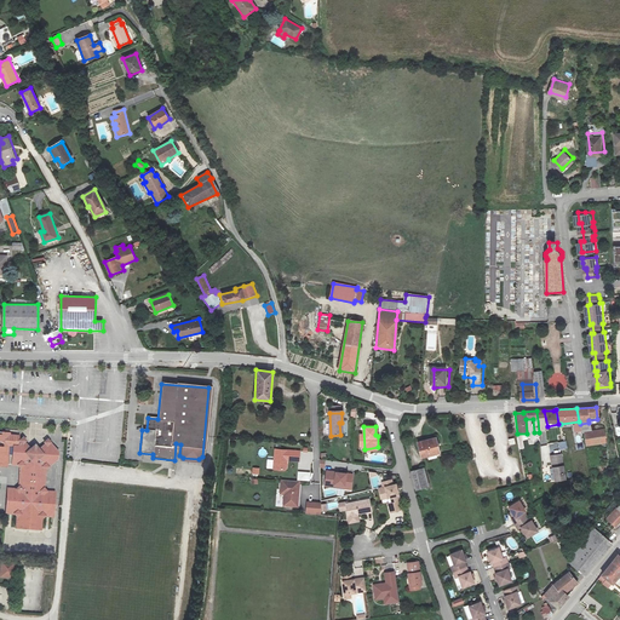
[(590,430),(584,431),(587,443),(604,440),(601,428),(590,430)]
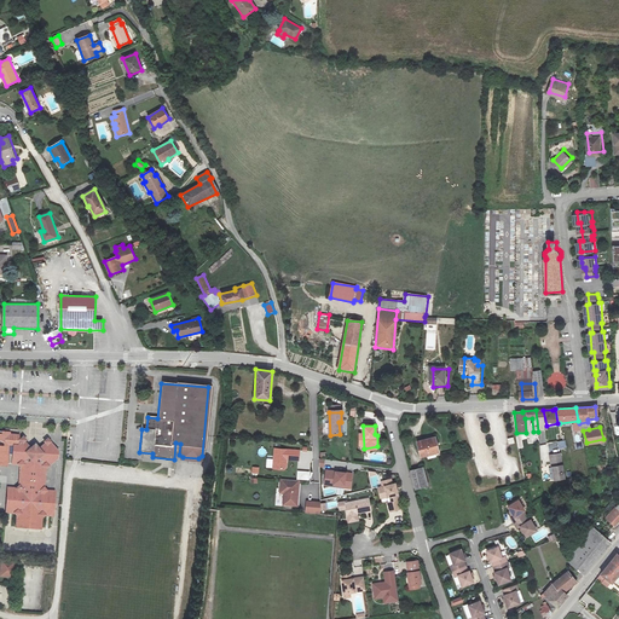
[(39,522),(40,521),(44,516),(42,515),(48,509),(50,505),(52,505),(53,493),(46,492),(42,489),(44,472),(56,461),(56,451),(46,440),(41,444),(44,445),(34,453),(30,452),(28,450),(24,453),(19,452),(19,446),(24,443),(22,438),(17,441),(17,437),(7,437),(7,434),(0,433),(0,468),(4,468),(5,466),(16,466),(19,470),(17,486),(13,491),(6,490),(4,502),(7,502),(6,508),(12,513),(12,516),(16,519),(15,520),(39,522)]
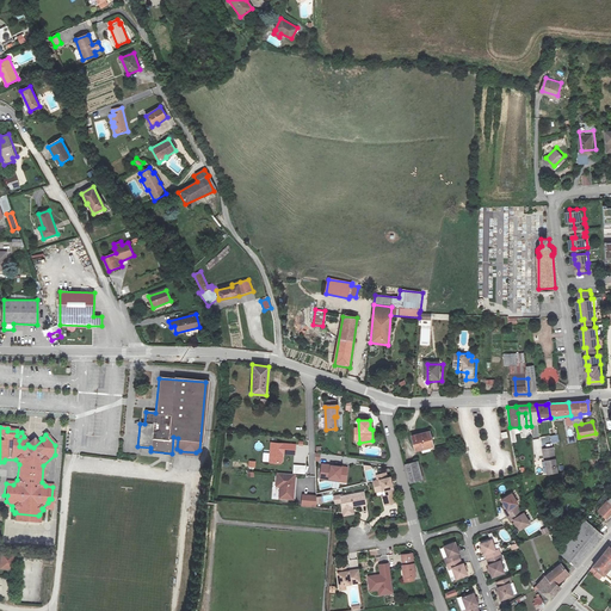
[(426,431),(409,436),(413,451),(431,446),(426,431)]
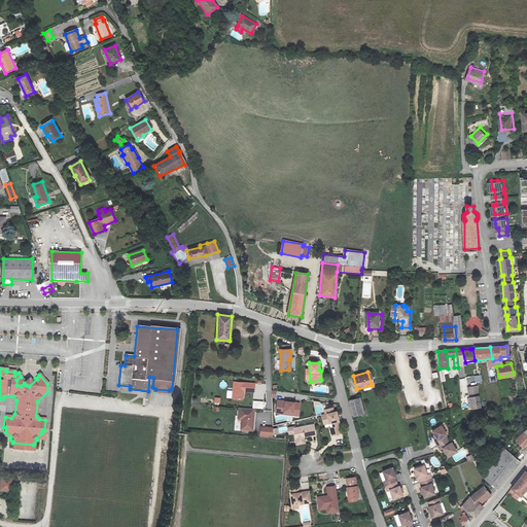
[(467,384),(482,382),(481,375),(466,377),(467,384)]
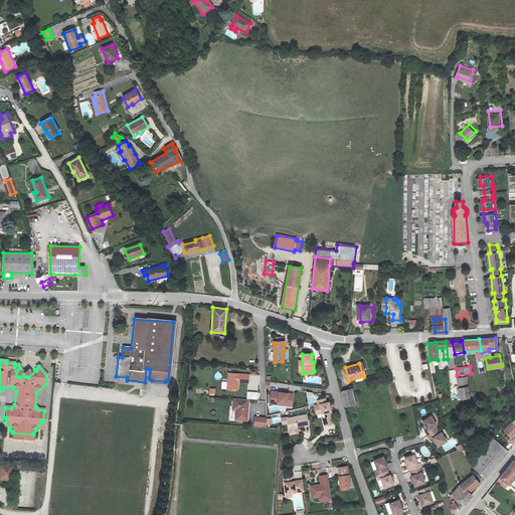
[(228,373),(226,389),(235,390),(237,388),(237,385),(236,383),(236,381),(238,381),(248,382),(248,374),(228,373)]
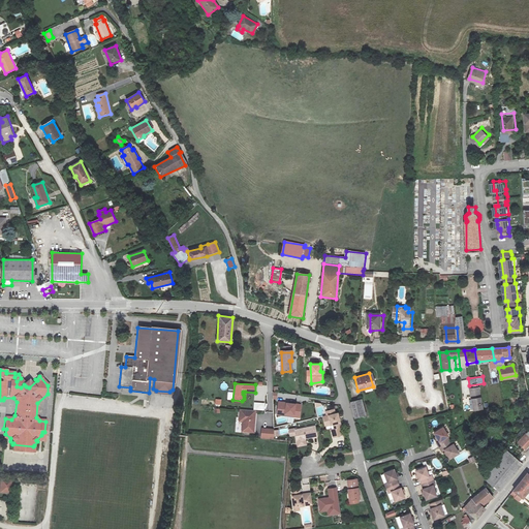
[(475,401),(472,402),(474,413),(484,411),(478,391),(473,392),(475,401)]
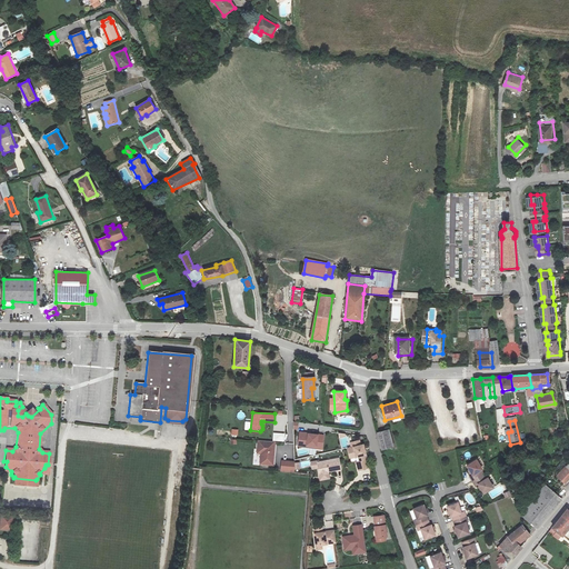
[(272,440),(285,442),(286,433),(273,432),(272,440)]
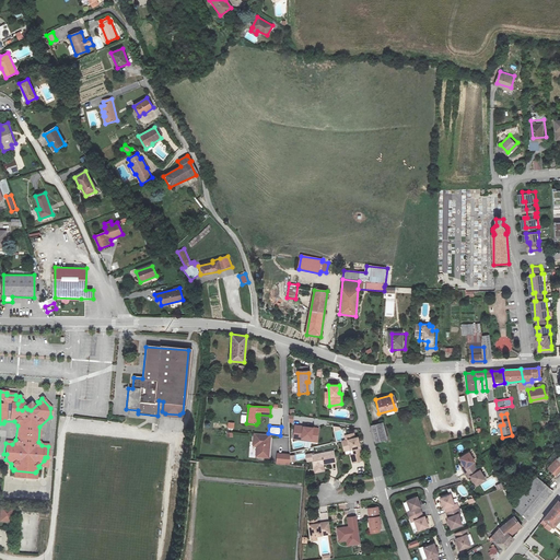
[(386,442),(382,426),(371,429),(376,445),(386,442)]
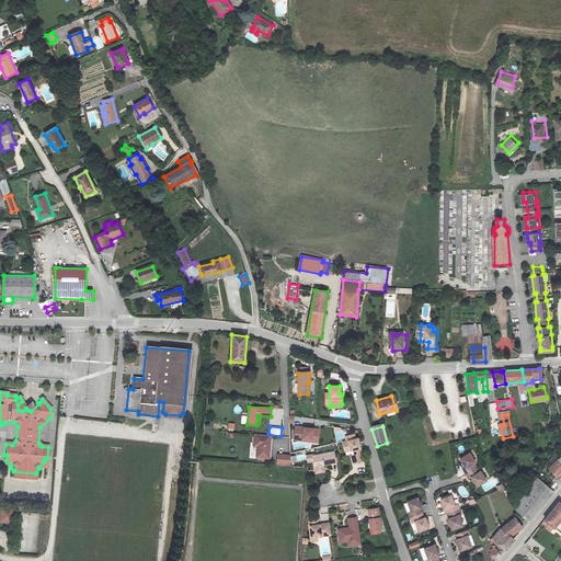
[(293,441),(301,442),(302,438),(310,439),(310,443),(317,443),(318,430),(295,427),(293,441)]
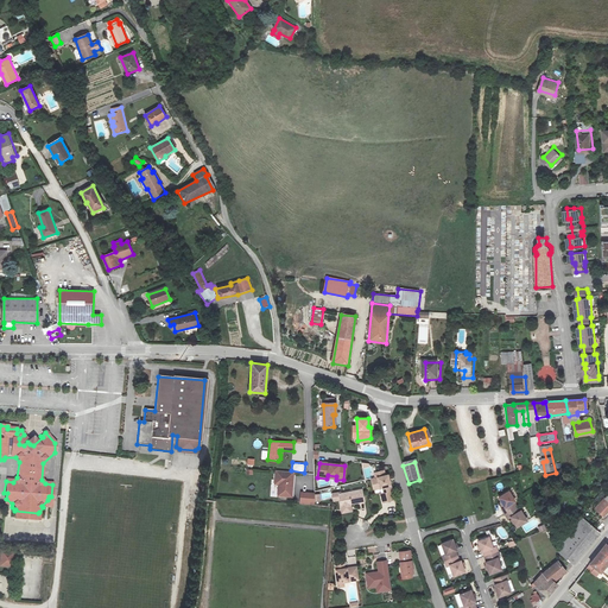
[(293,472),(276,470),(276,480),(279,480),(279,485),(278,495),(292,496),(293,472)]
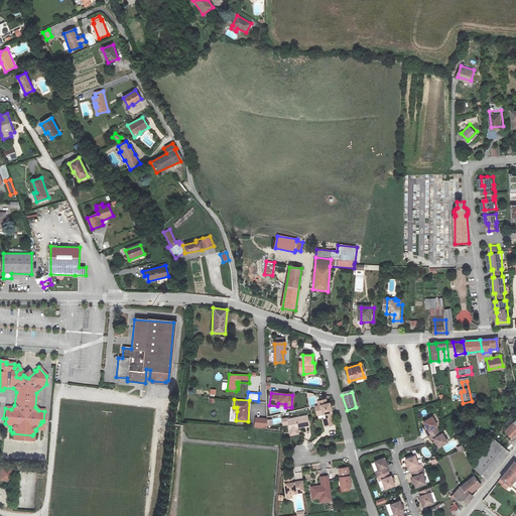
[(321,412),(323,414),(324,418),(323,418),(325,426),(333,424),(330,417),(332,416),(330,409),(329,409),(328,406),(330,406),(329,403),(314,407),(316,413),(321,412)]
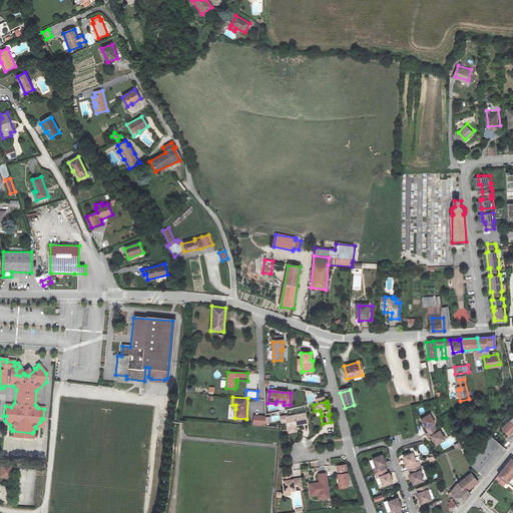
[(288,427),(296,426),(303,425),(303,426),(308,425),(306,414),(286,418),(286,416),(281,417),(282,423),(287,422),(288,427)]
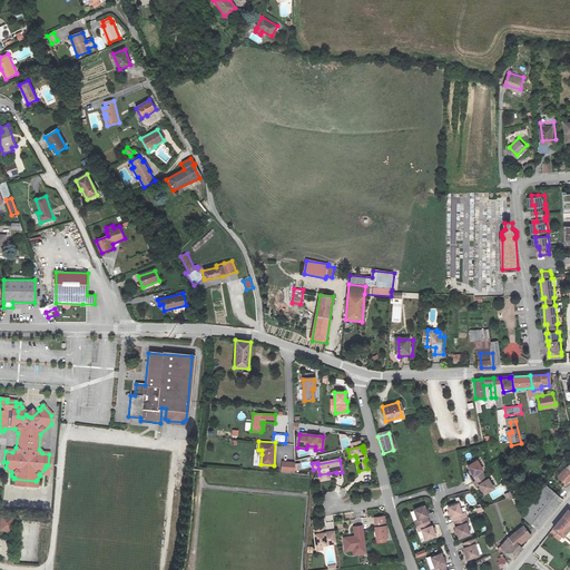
[(477,462),(467,468),(469,471),(471,474),(472,477),(470,479),(472,483),(483,477),(481,472),(482,471),(477,462)]
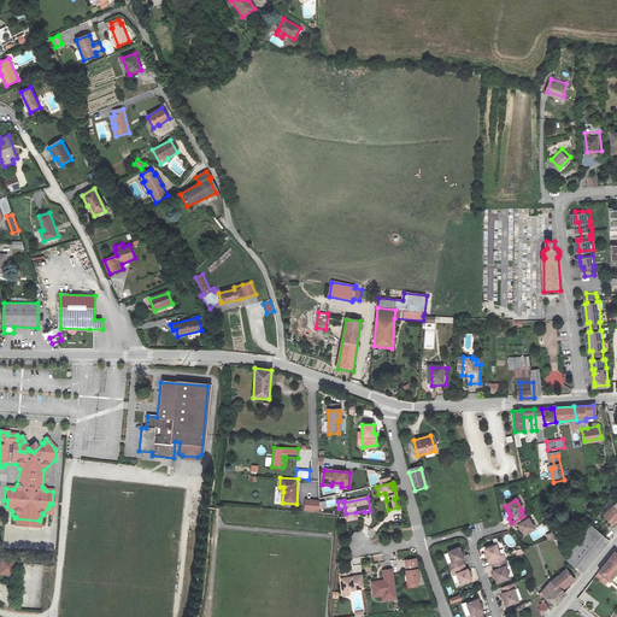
[(616,522),(616,504),(603,518),(612,528),(616,522)]
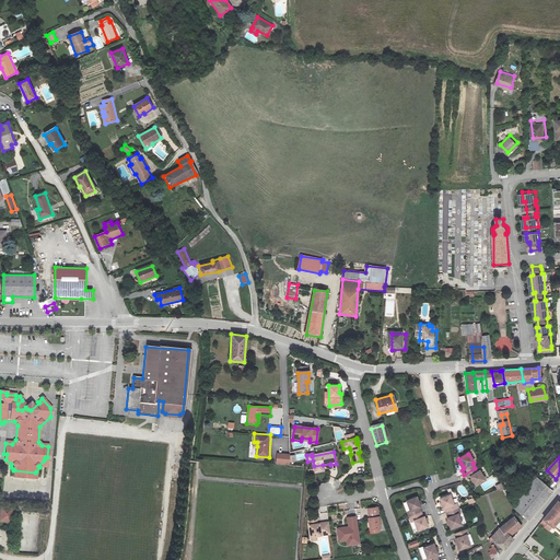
[(478,473),(475,468),(464,475),(467,479),(469,477),(471,479),(473,482),(475,487),(485,480),(479,471),(478,473)]
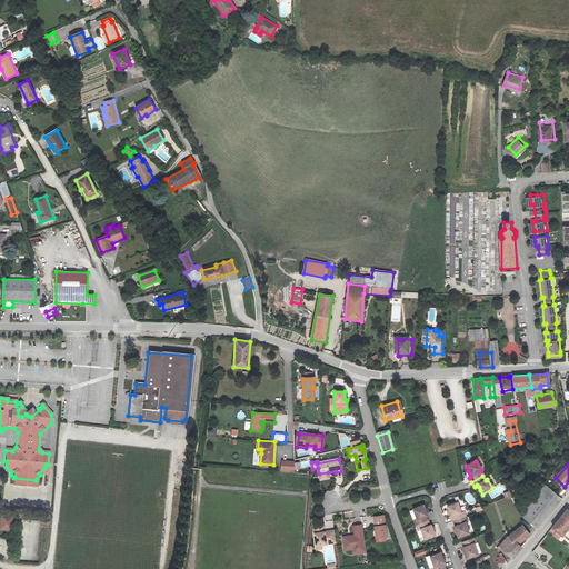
[(36,480),(13,478),(13,486),(36,488),(37,479),(36,480)]
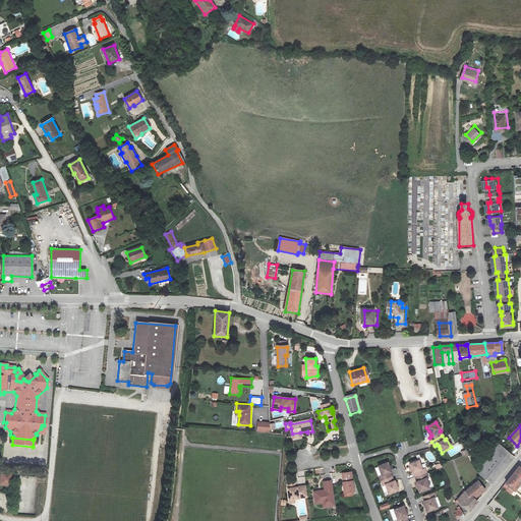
[(502,471),(513,458),(499,446),(476,471),(491,484),(502,471)]
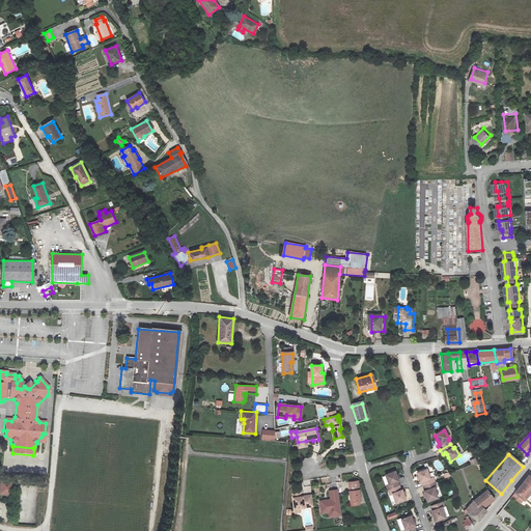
[(423,486),(435,482),(432,478),(430,478),(426,469),(416,472),(418,477),(419,480),(420,482),(421,482),(423,486)]
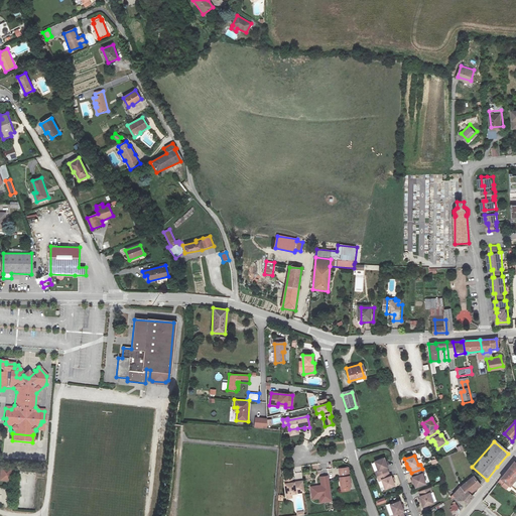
[(383,458),(374,462),(377,472),(375,472),(377,477),(388,473),(386,469),(387,468),(386,466),(385,463),(383,458)]
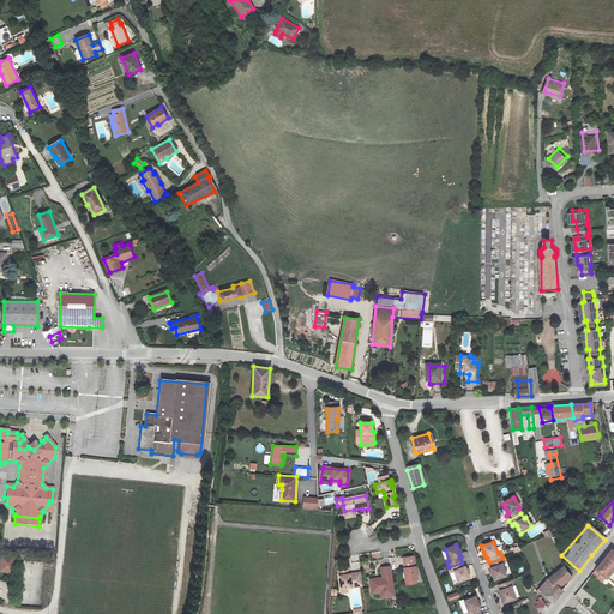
[(613,551),(612,549),(596,571),(607,579),(613,569),(613,551)]
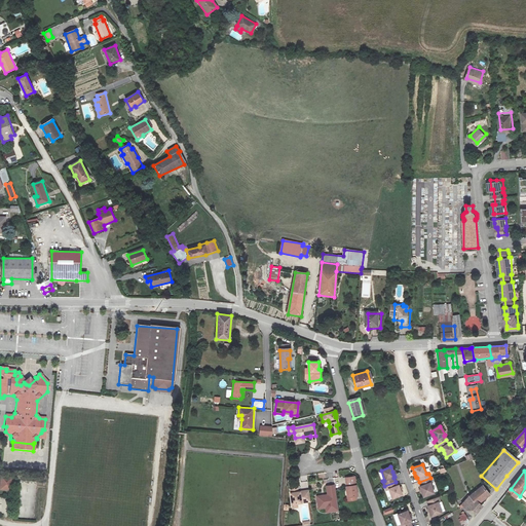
[(344,479),(347,498),(357,497),(353,478),(344,479)]
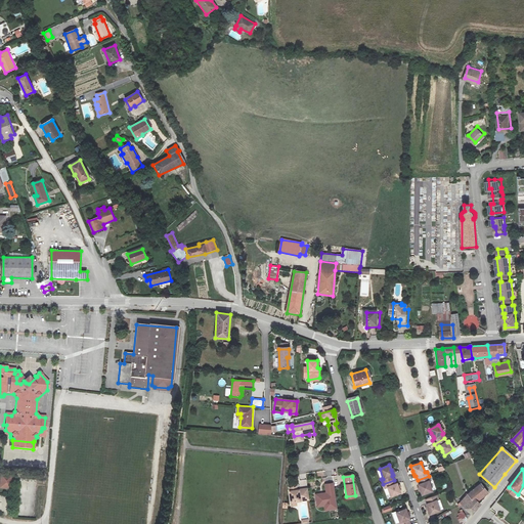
[(422,495),(432,491),(428,482),(430,481),(429,476),(418,480),(419,485),(418,485),(419,488),(420,490),(422,495)]
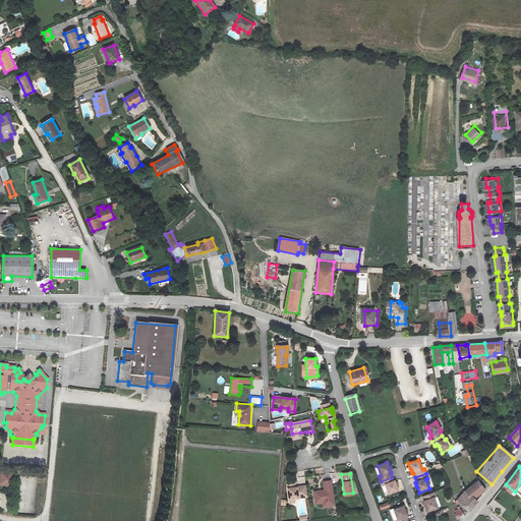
[(2,474),(1,484),(11,485),(12,475),(2,474)]
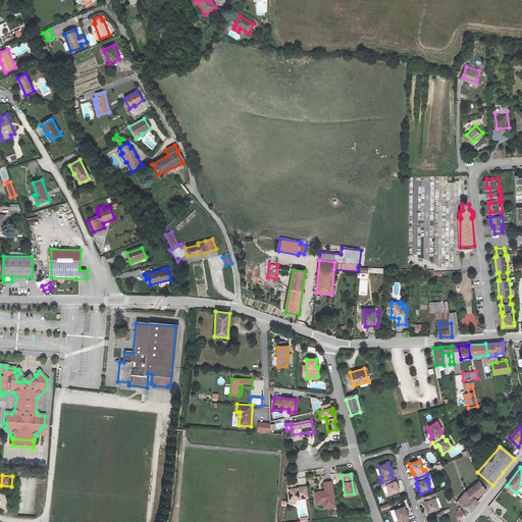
[(394,482),(393,478),(381,482),(383,487),(385,486),(388,496),(399,492),(397,487),(396,484),(396,482),(394,482)]
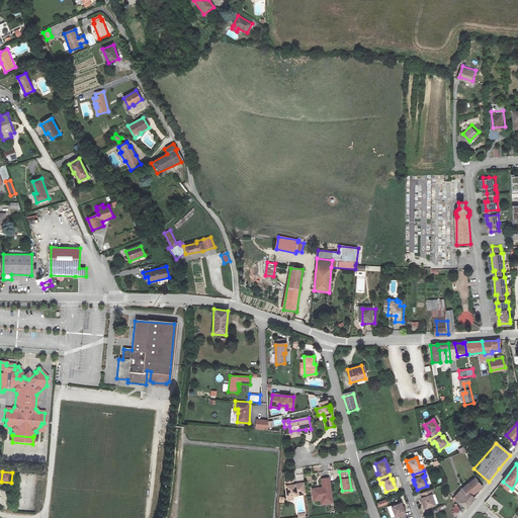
[(323,498),(324,504),(333,503),(330,479),(322,480),(323,488),(319,488),(319,489),(317,489),(317,488),(312,489),(313,497),(315,498),(322,497),(323,498)]
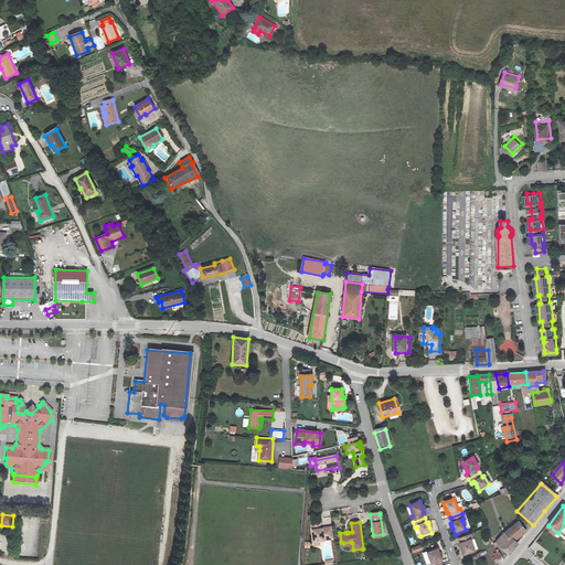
[(496,543),(508,555),(512,550),(518,544),(513,539),(522,530),(516,523),(496,543)]
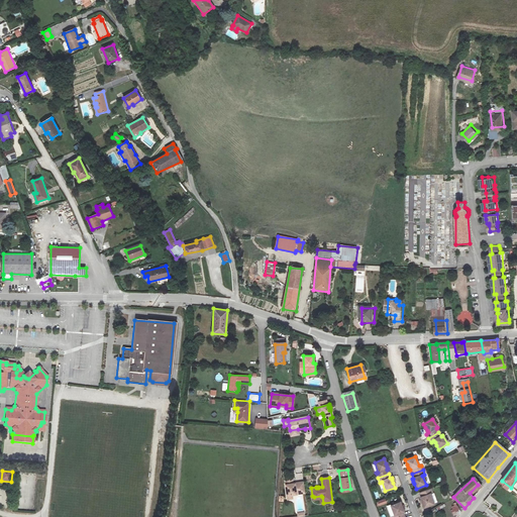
[(287,496),(305,493),(303,483),(285,485),(287,496)]
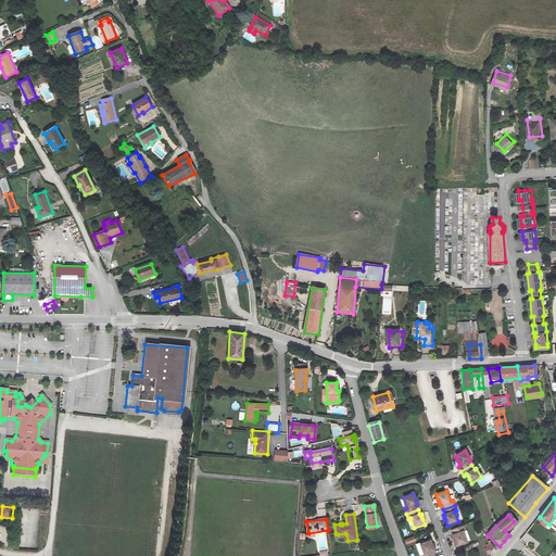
[(455,546),(466,542),(463,532),(465,531),(463,526),(451,530),(453,534),(452,535),(453,538),(454,541),(455,546)]
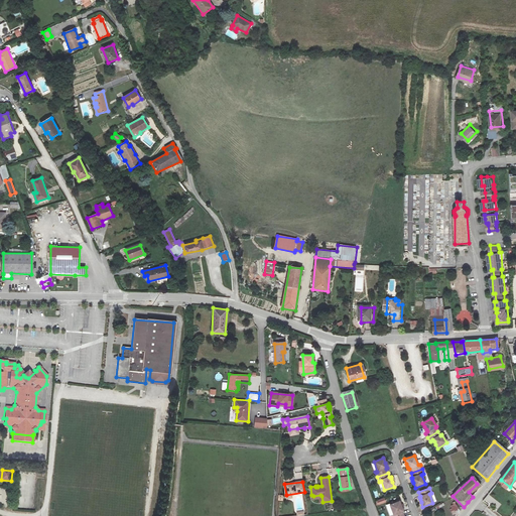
[(378,506),(386,502),(384,497),(376,501),(378,506)]
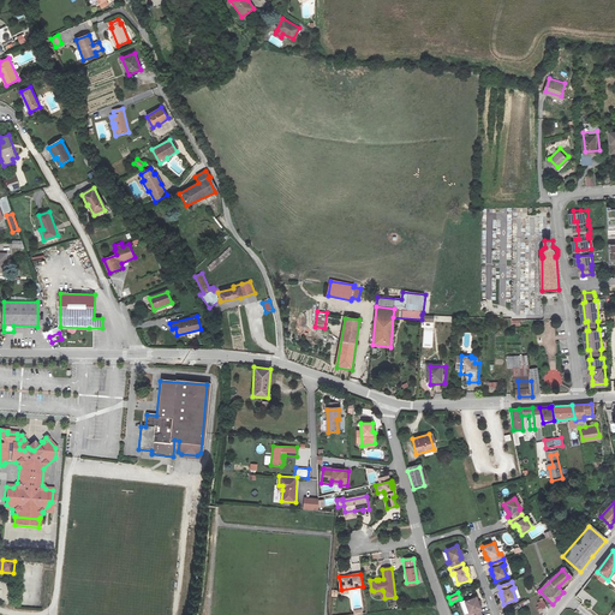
[(476,597),(464,601),(469,613),(465,614),(478,614),(481,614),(478,609),(479,608),(479,605),(477,602),(476,597)]
